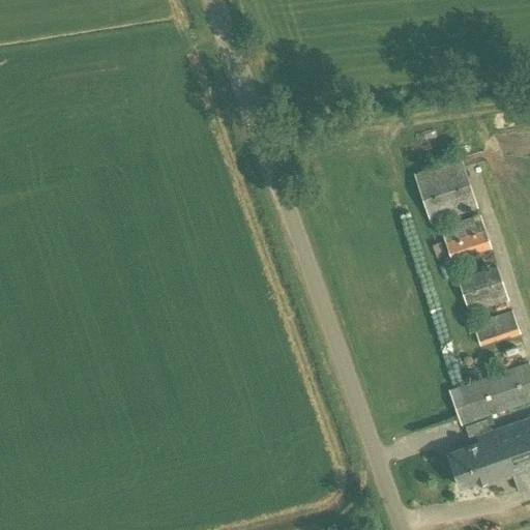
[(321,117),(327,114),(324,107),(318,109),(321,117)]
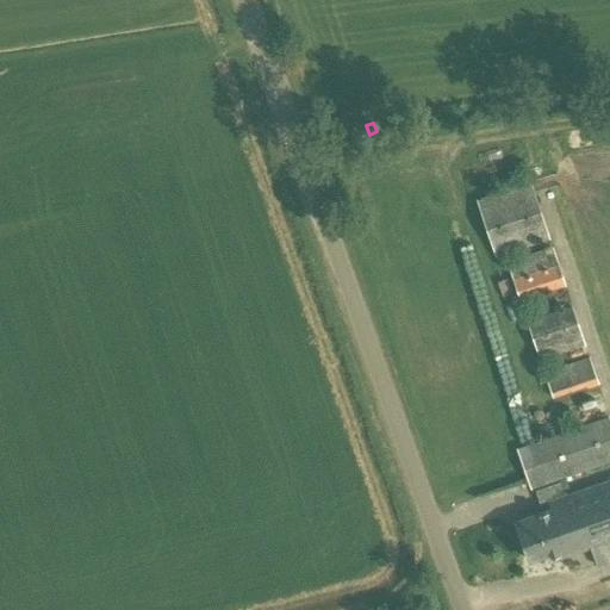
[(495,257),(549,240),(531,181),(475,199),(495,257)]
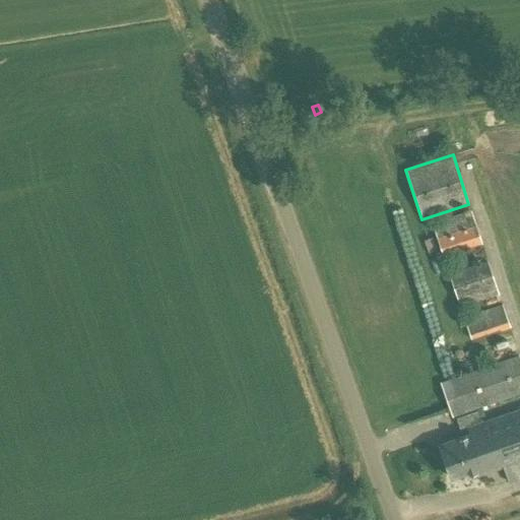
[(443,256),(482,243),(470,209),(432,222),(443,256)]
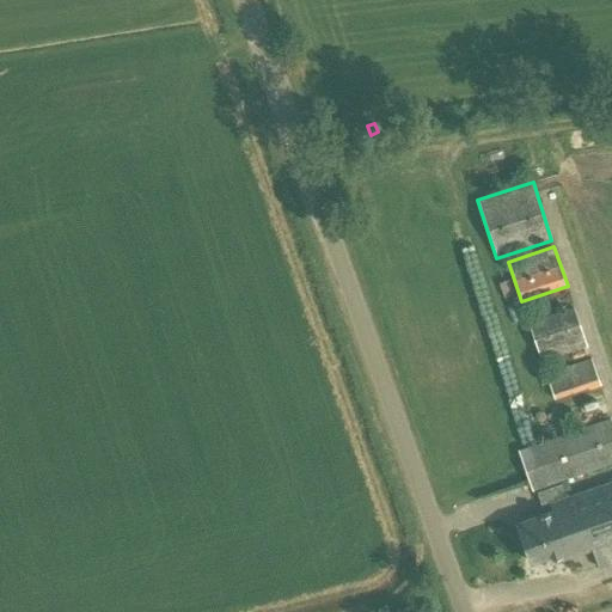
[(542,361),(588,346),(574,305),(527,320),(542,361)]
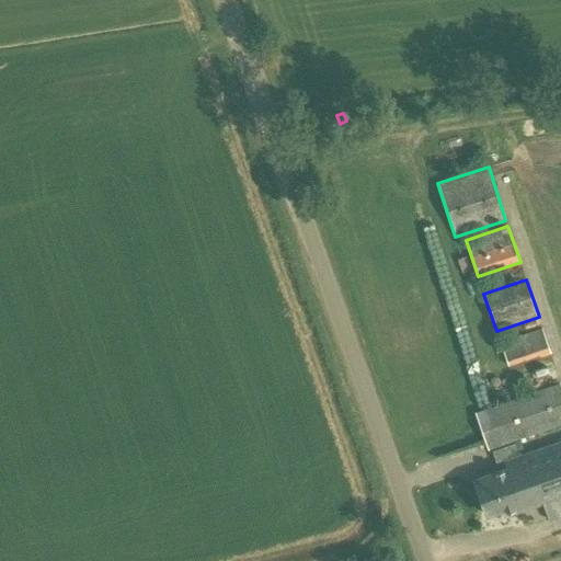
[(539,358),(550,354),(541,328),(500,342),(507,366),(538,355),(539,358)]
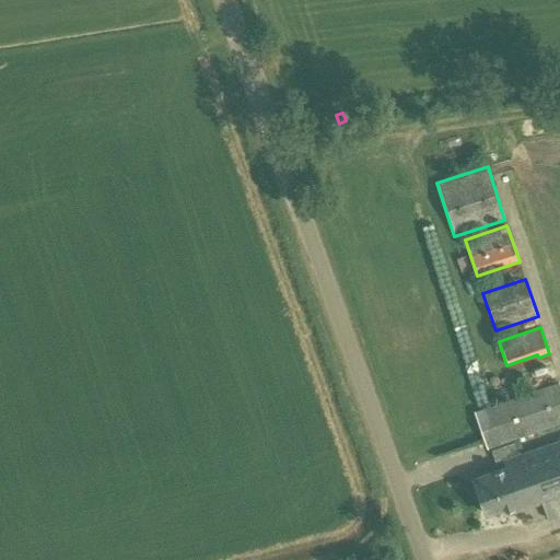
[(487,450),(559,423),(559,386),(558,382),(474,412),(487,450)]
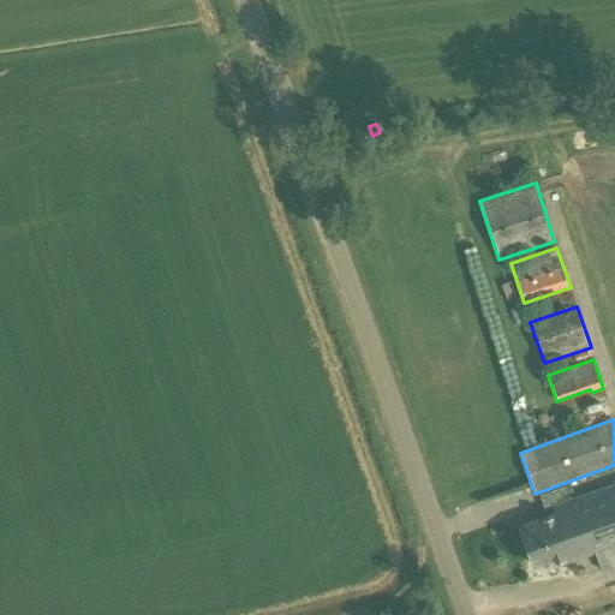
[(579,514),(593,554),(614,545),(614,483),(571,500),(577,515),(579,514)]
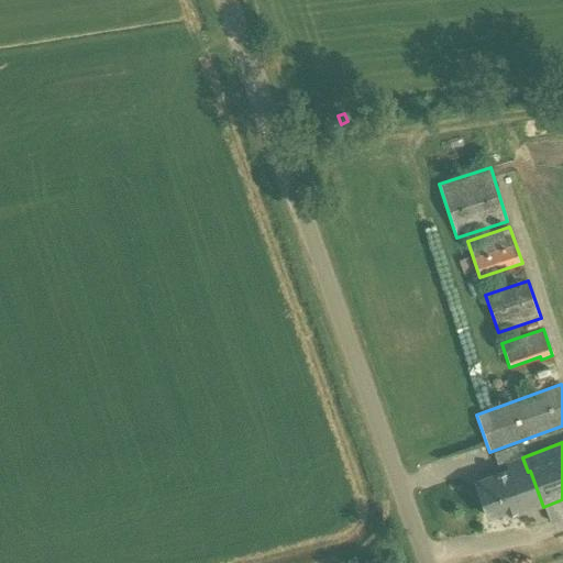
[(505,520),(543,507),(530,471),(528,472),(522,457),(506,463),(508,470),(474,482),(487,519),(503,514),(505,520)]
